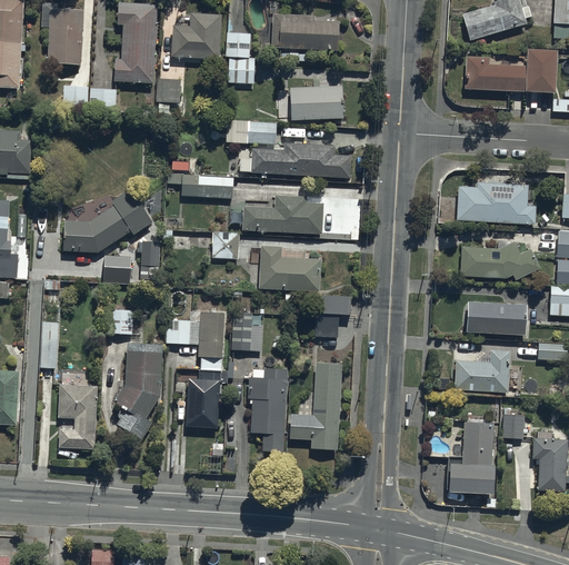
[(25,0),(0,0),(0,87),(20,88),(25,0)]
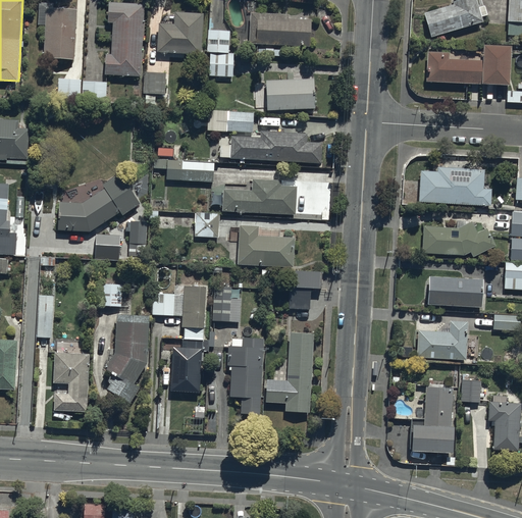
[(478,0),(444,0),(423,7),(430,31),(483,15),(481,9),(487,8),(484,0),(478,0)]
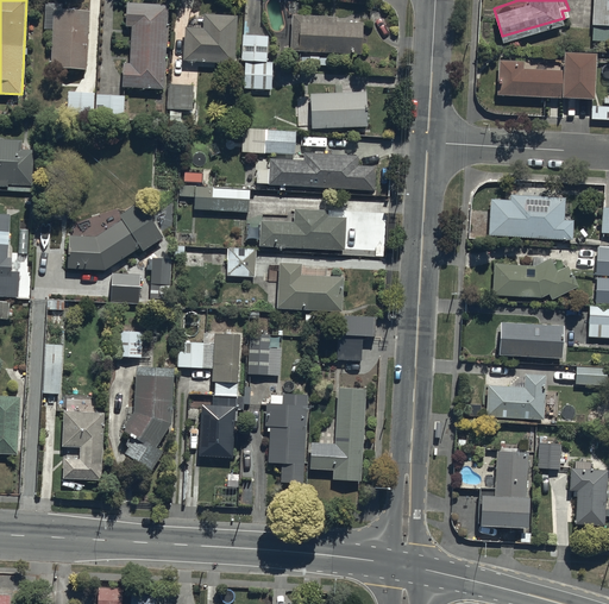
[(592,0),(591,17),(594,17),(592,35),(608,35),(608,0),(592,0)]
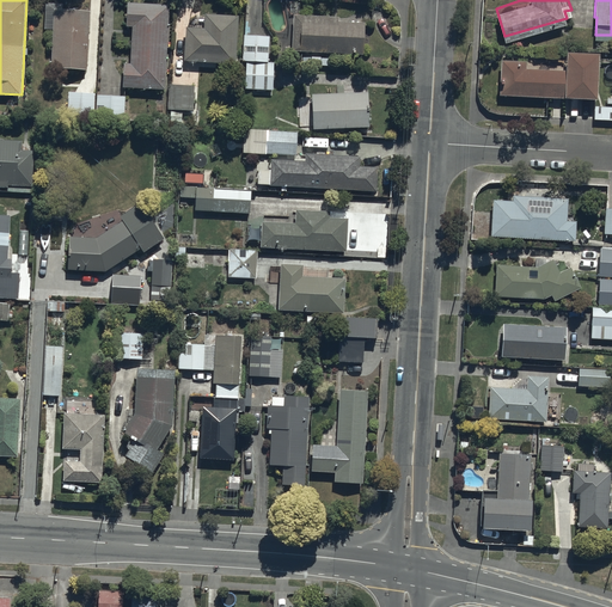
[(71,71),(87,72),(91,12),(63,11),(65,4),(46,2),(44,30),(53,30),(51,69),(71,71)]
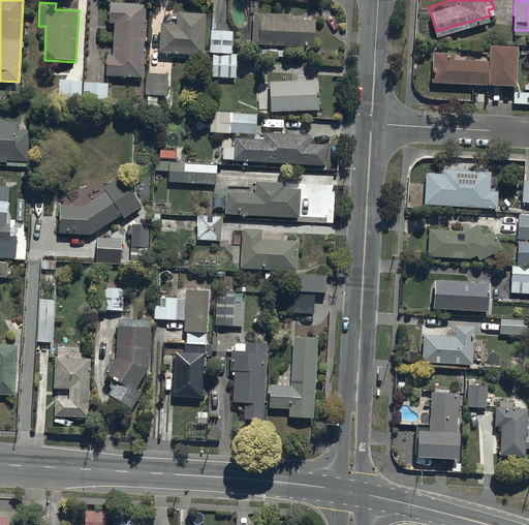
[(143,78),(147,4),(111,3),(110,23),(115,23),(113,56),(107,55),(107,75),(143,78)]
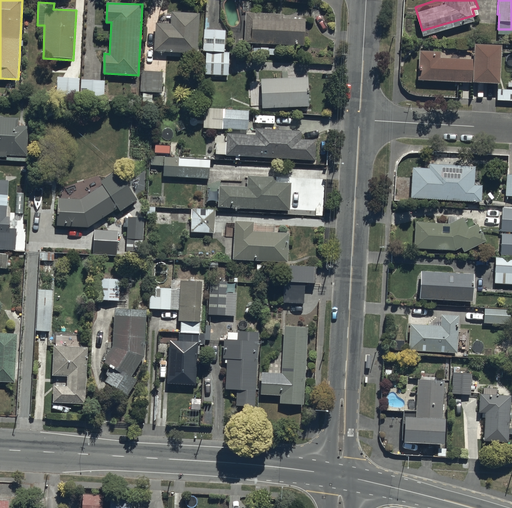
[(244,43),(304,46),(306,19),(283,18),(283,14),(246,12),(244,43)]
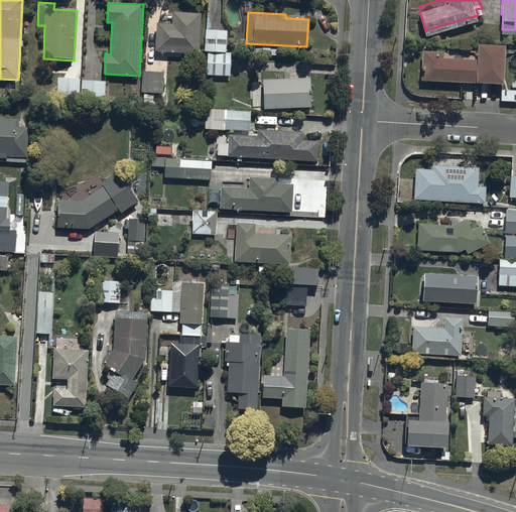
[(199,53),(201,14),(172,13),(171,24),(157,23),(155,50),(199,53)]
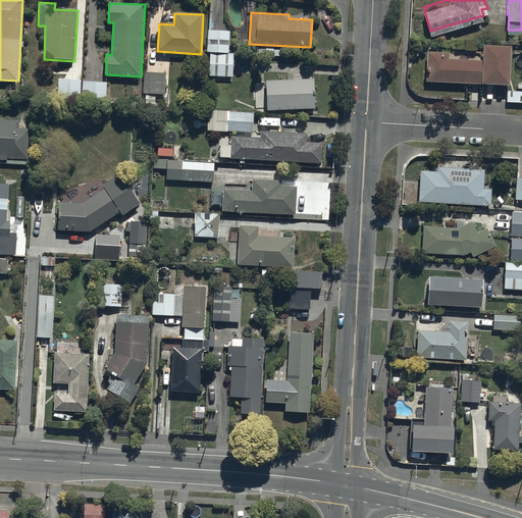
[(229,52),(230,31),(208,30),(206,74),(233,75),(233,53),(229,52)]
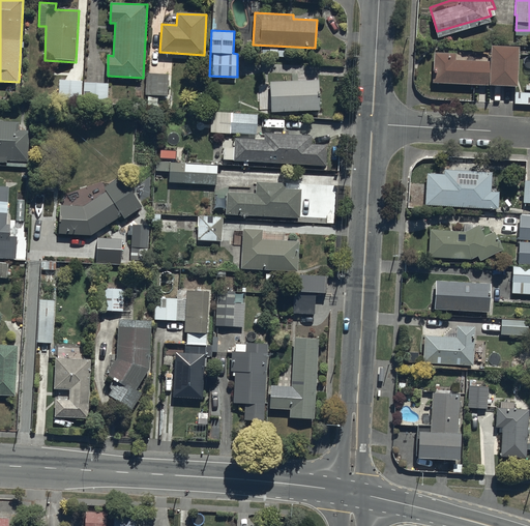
[(517,78),(519,37),(490,37),(490,51),(476,50),(476,54),(455,53),(455,47),(434,46),(433,77),(491,79),(491,77),(517,78)]
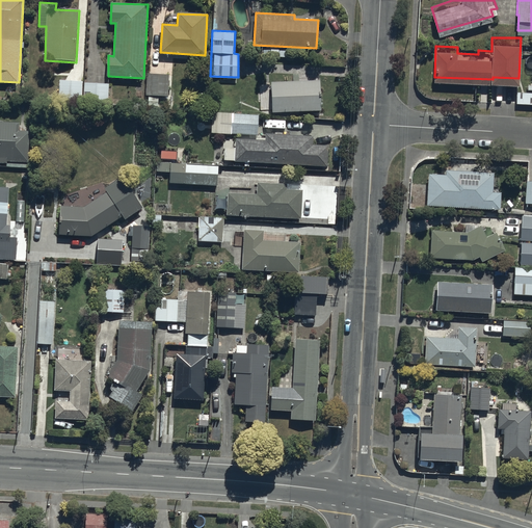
[(168,95),(169,74),(148,72),(145,94),(168,95)]
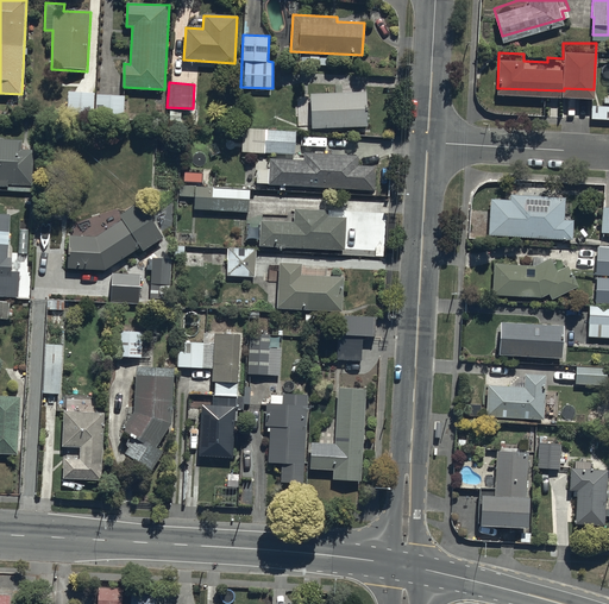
[(93,114),(94,89),(68,89),(67,113),(93,114)]
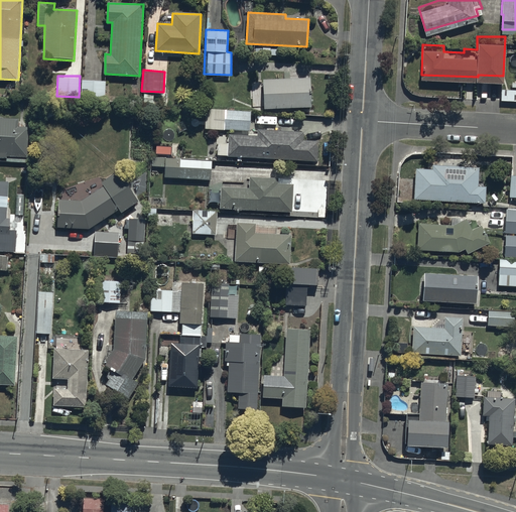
[(106,78),(82,77),(81,98),(105,100),(106,78)]
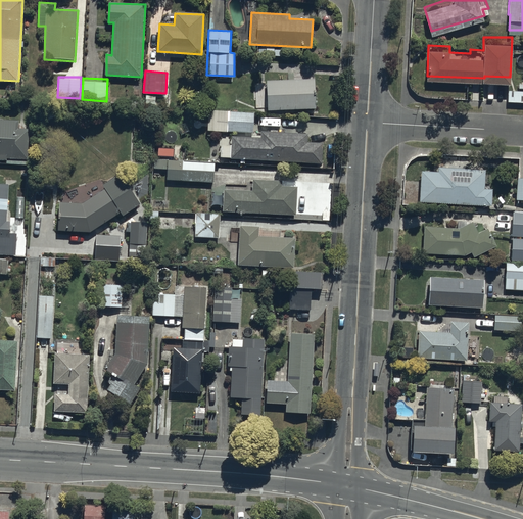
[(316,108),(314,79),(267,82),(268,110),(316,108)]
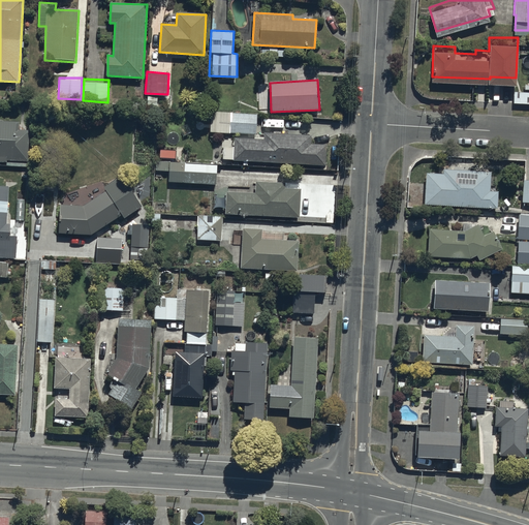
[(528,86),(514,86),(514,97),(528,97),(528,86)]
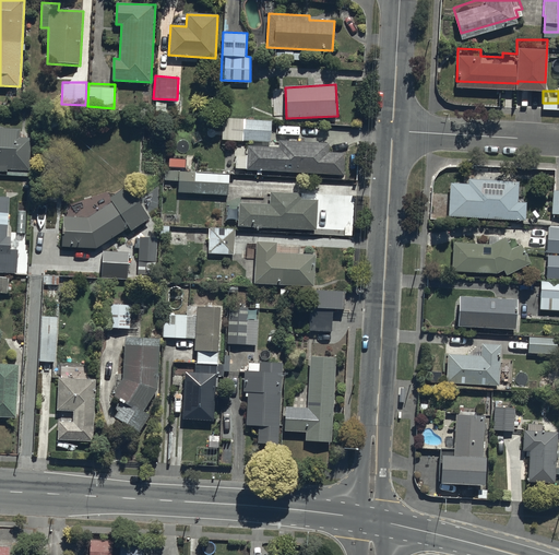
[(272,118),(229,116),(228,139),(245,140),(245,139),(271,140),(272,118)]
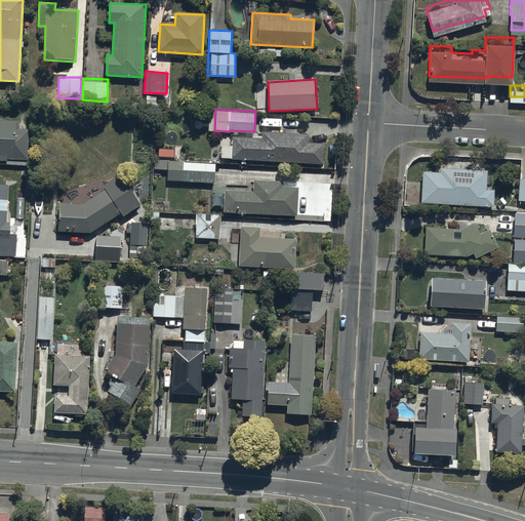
[(18,119),(0,118),(0,161),(7,161),(7,159),(28,160),(29,128),(17,128),(18,119)]
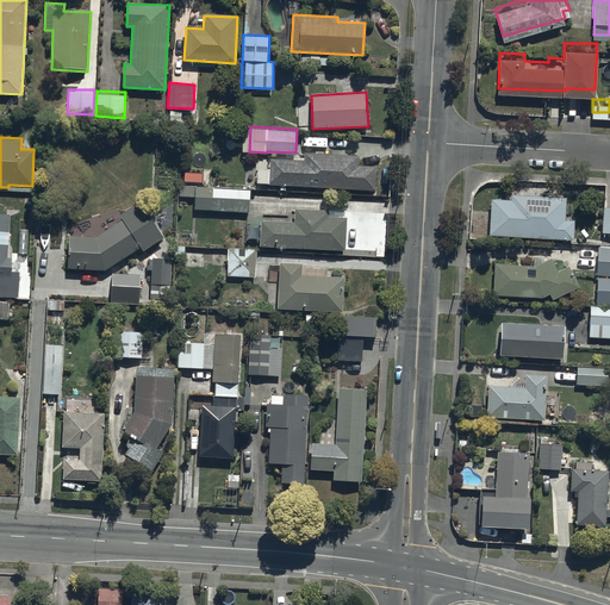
[(375,191),(377,167),(360,167),(360,156),(305,154),(305,160),(271,158),(271,170),(259,169),(257,184),(269,185),(269,186),(375,191)]
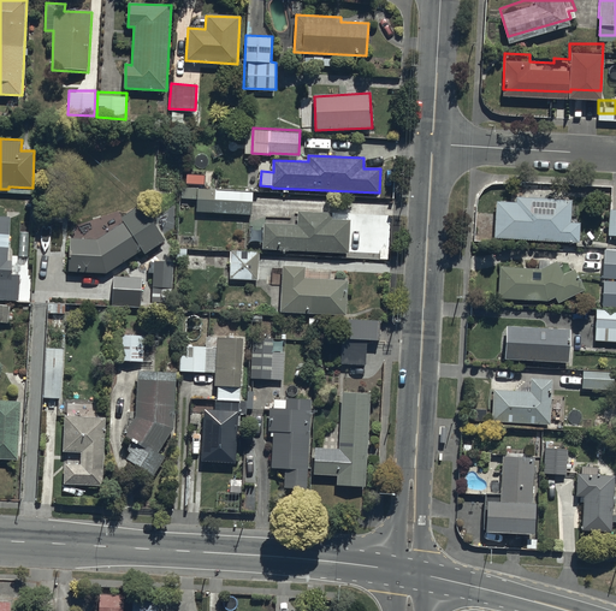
[(253,190),(199,187),(197,211),(252,214),(253,190)]
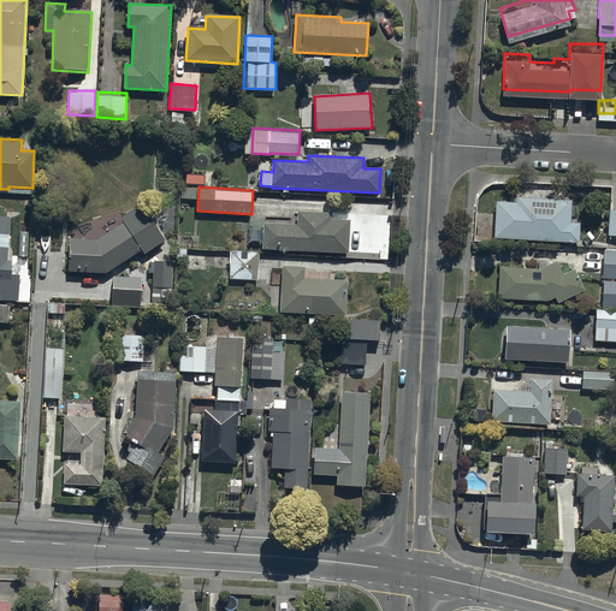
[(572,193),(497,188),(493,230),(579,235),(579,214),(570,213),(572,193)]
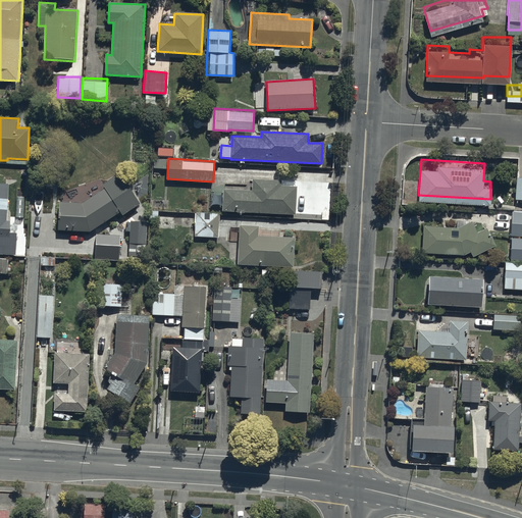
[(105,188),(83,203),(58,204),(58,230),(92,230),(121,210),(123,213),(138,203),(118,174),(103,185),(105,188)]
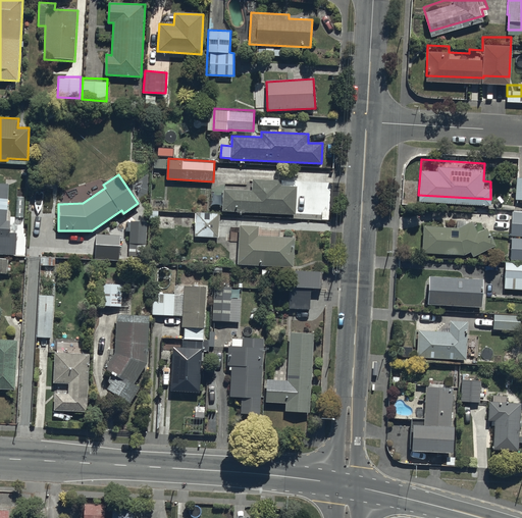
[(297,215),(297,187),(281,186),(281,182),(253,180),(252,191),(223,190),(223,213),(297,215)]
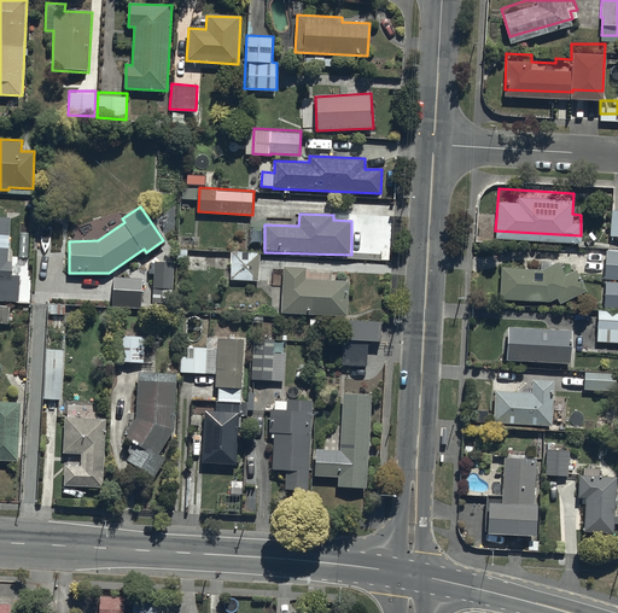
[(10,240),(10,219),(0,216),(0,299),(18,301),(19,276),(11,275),(12,261),(9,261),(10,246),(7,246),(7,240),(10,240)]
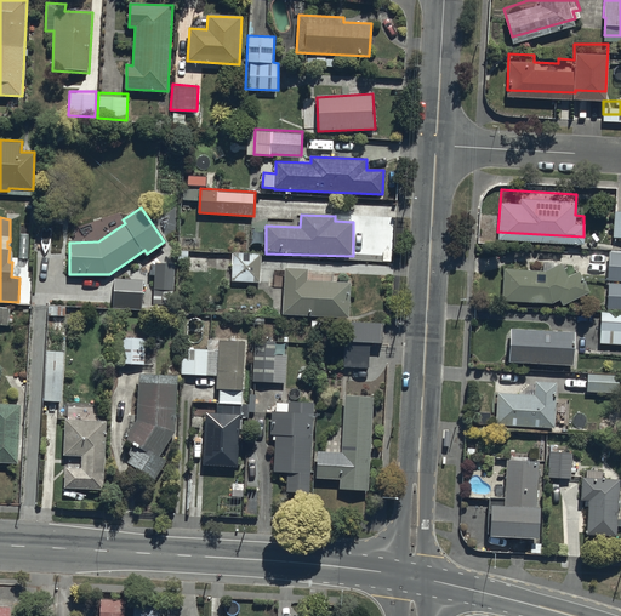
[(620,244),(608,244),(607,301),(620,301),(620,244)]
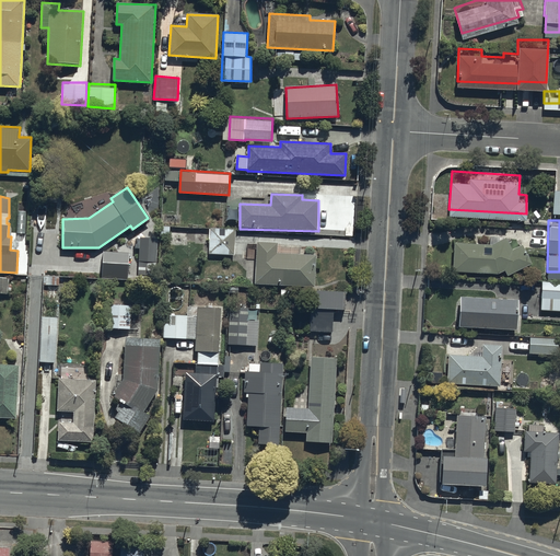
[(235,254),(236,228),(209,228),(209,253),(235,254)]
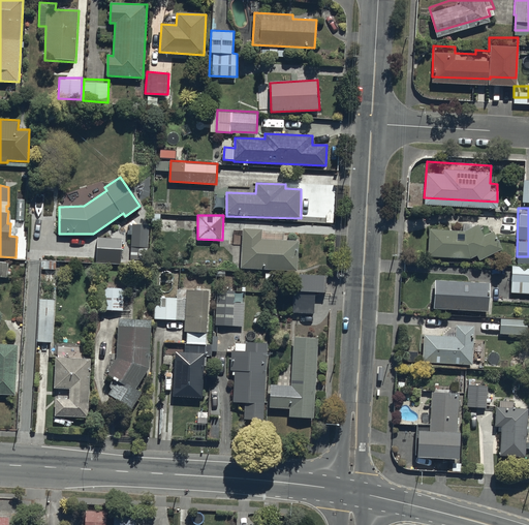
[(475,218),(475,217),(463,217),(462,223),(429,222),(428,249),(470,251),(475,248),(478,253),(501,241),(493,224),(484,229),(476,218),(475,218)]
